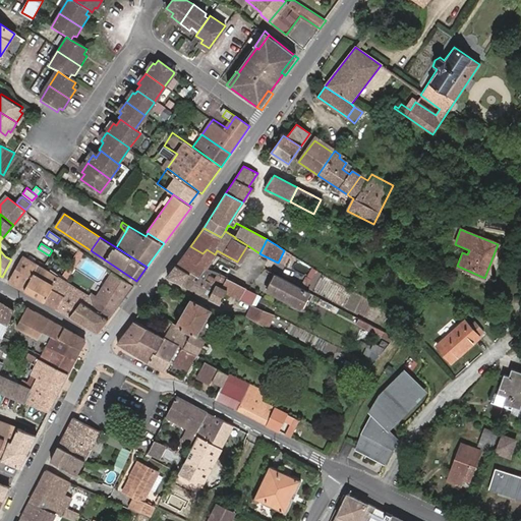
[(55,252),(63,257),(68,248),(61,243),(55,252)]
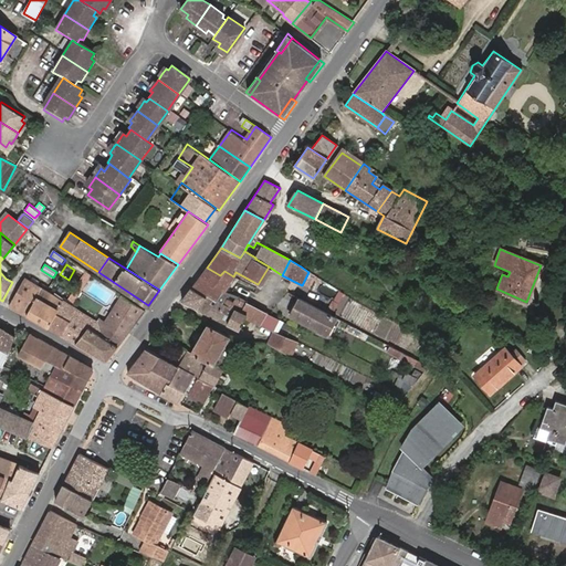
[(222,292),(233,276),(224,271),(220,275),(207,268),(192,287),(208,295),(217,301),(222,292)]
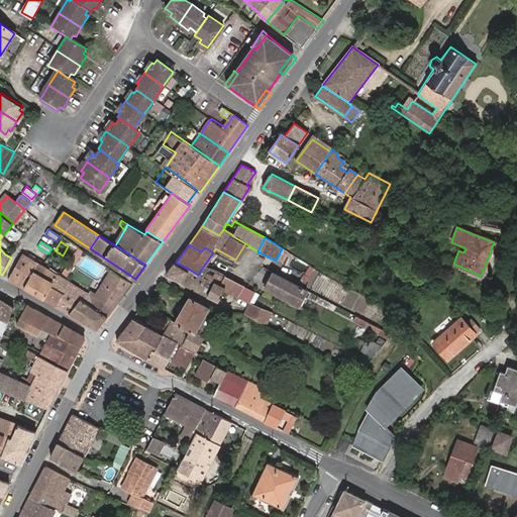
[(349,263),(353,253),(346,249),(341,260),(349,263)]
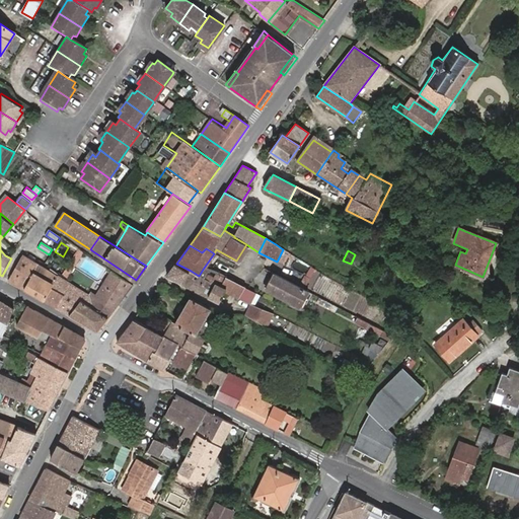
[(361,257),(355,254),(351,264),(357,267),(361,257)]
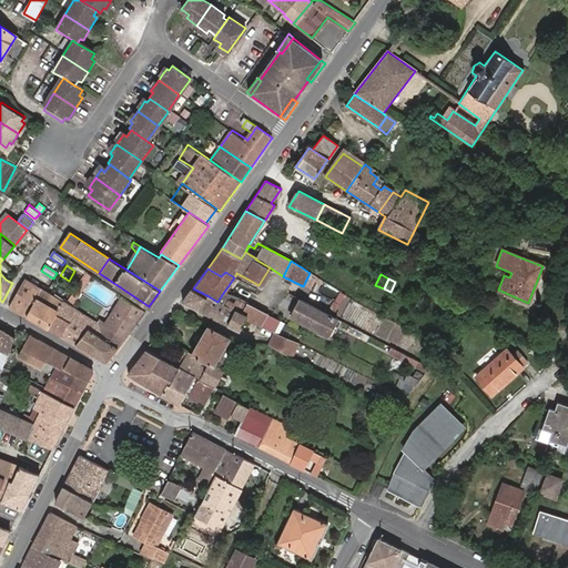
[(26,280),(11,307),(61,335),(69,321),(58,314),(64,303),(26,280)]
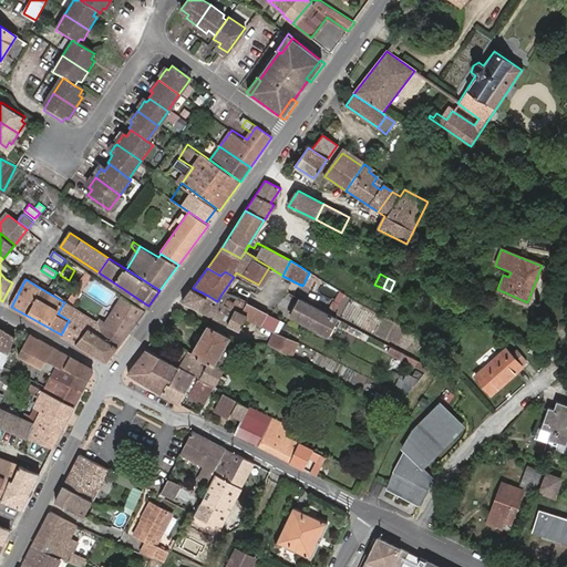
[(208,296),(193,288),(182,301),(199,310),(208,296)]
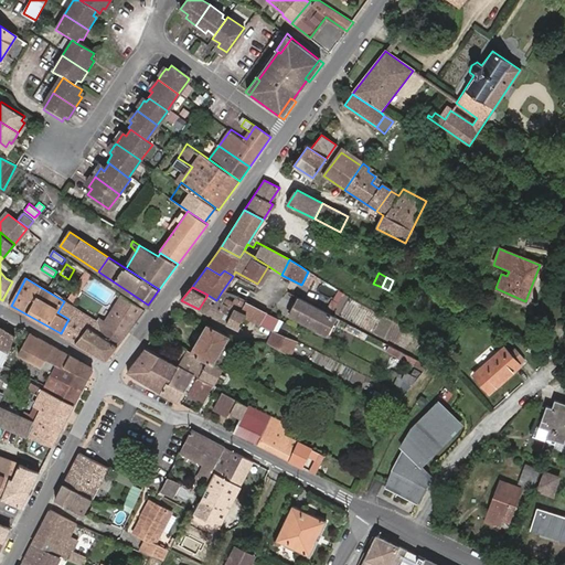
[(228,295),(222,291),(216,300),(208,295),(199,309),(226,322),(234,309),(224,304),(228,295)]
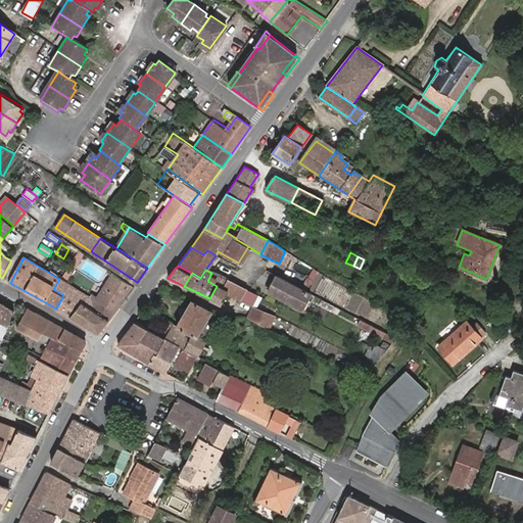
[(92,308),(109,320),(134,286),(113,273),(99,297),(93,293),(90,298),(85,295),(81,301),(92,308)]
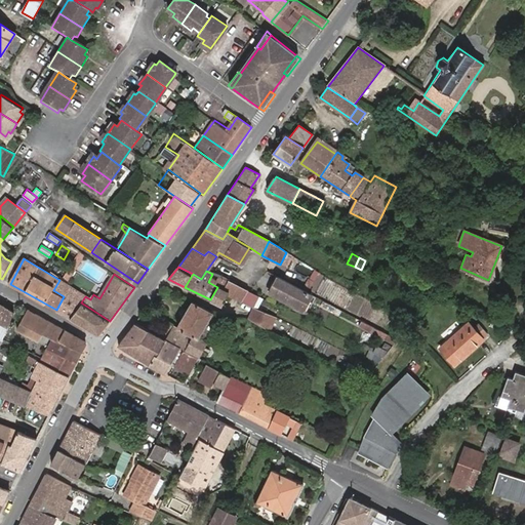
[(221,306),(228,294),(228,293),(223,290),(228,281),(212,274),(208,282),(217,287),(210,299),(221,306)]
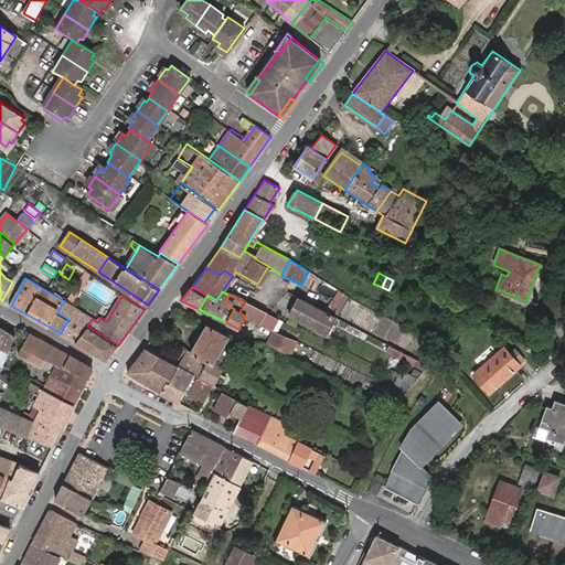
[(336,318),(298,298),(288,316),(326,336),(336,318)]
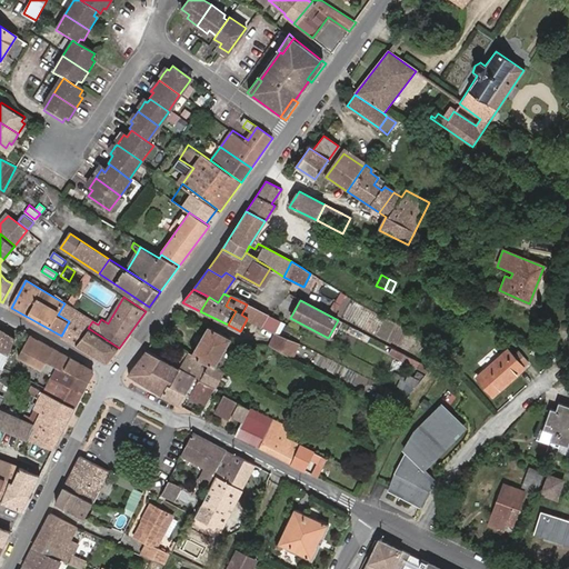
[(69,321),(61,336),(108,362),(119,348),(100,336),(88,328),(85,326),(76,319),(79,312),(65,303),(58,315),(69,321)]
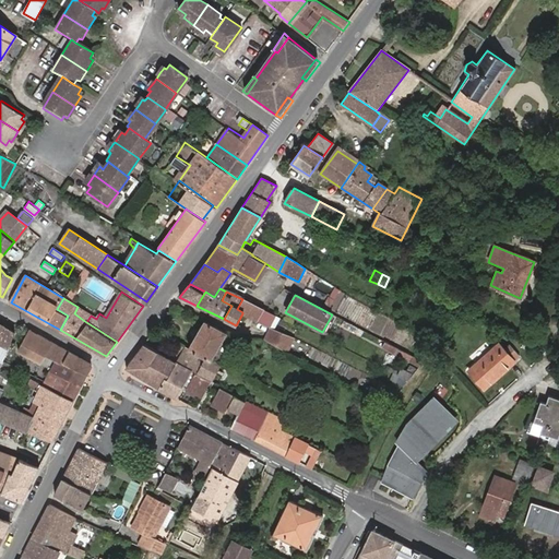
[(253,305),(244,300),(242,299),(237,309),(242,312),(242,313),(248,316),(253,305)]
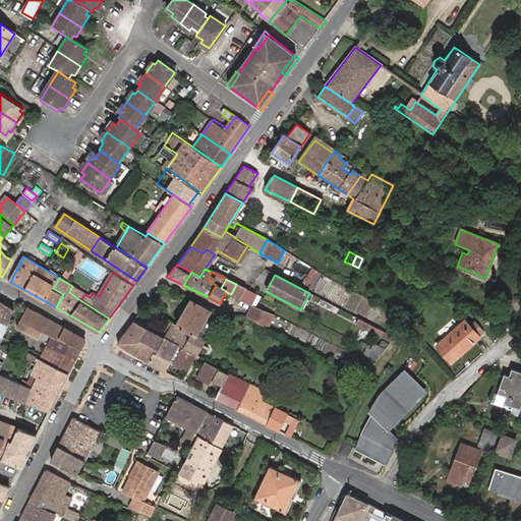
[(239,298),(244,288),(236,284),(231,294),(239,298)]
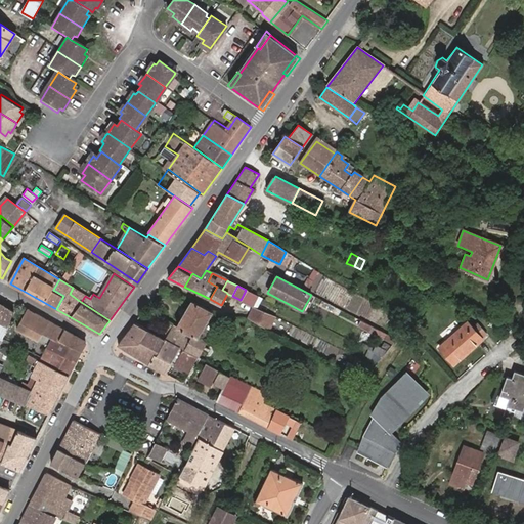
[(258,296),(248,291),(246,290),(241,300),(252,306),(258,296)]
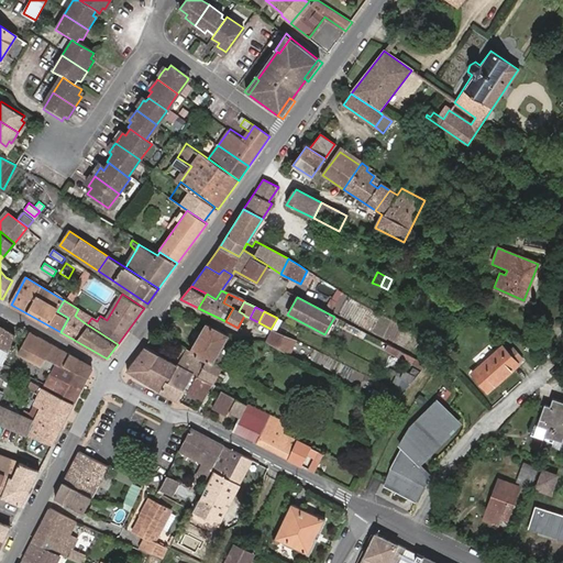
[(220,330),(206,322),(190,350),(187,348),(177,365),(192,373),(196,367),(200,370),(208,360),(220,366),(234,339),(220,330)]
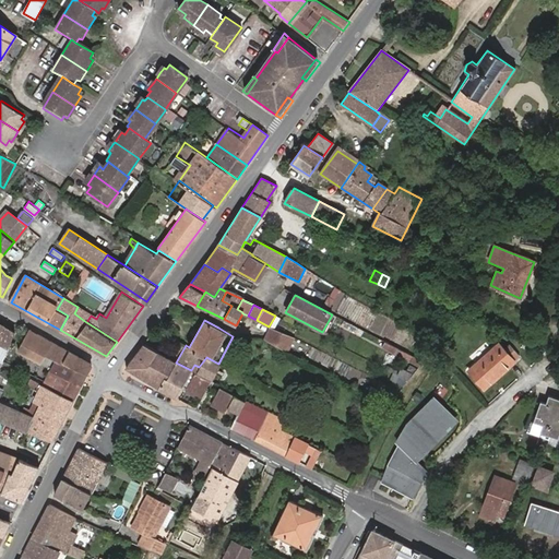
[(15,334),(0,324),(0,346),(9,351),(15,334)]
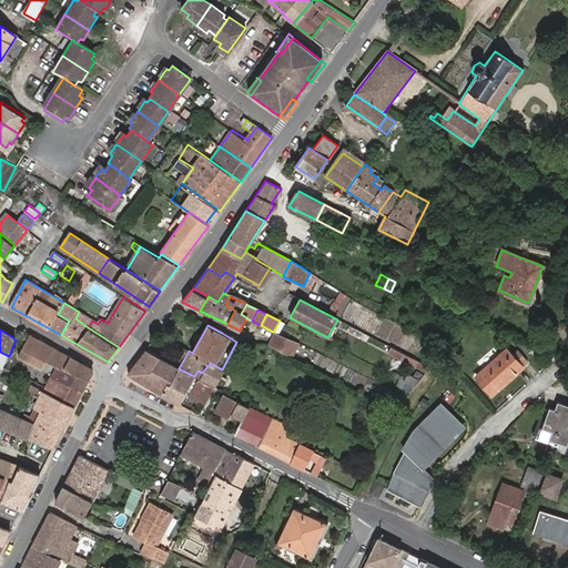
[(274,333),(269,345),(291,357),(297,343),(274,333)]
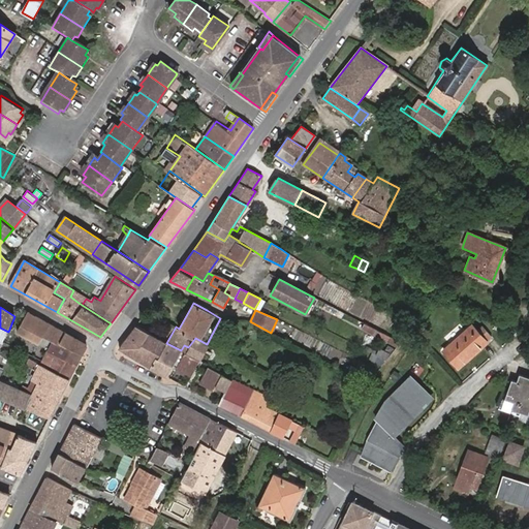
[(84,344),(29,313),(19,332),(39,344),(39,346),(49,351),(76,365),(86,346),(84,344)]
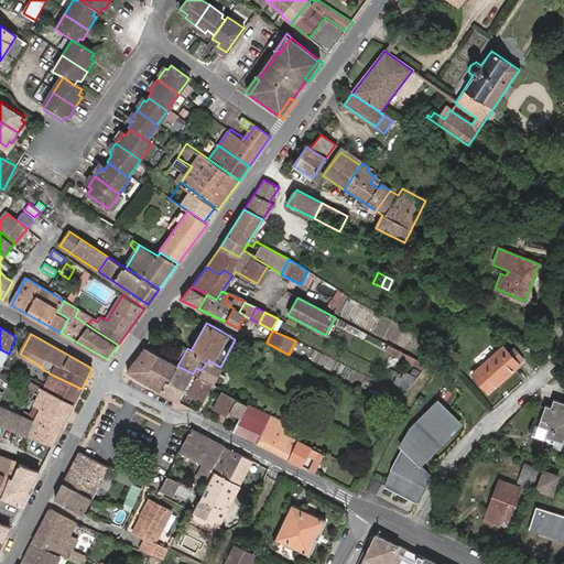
[(362,342),(356,354),(368,359),(373,346),(362,342)]
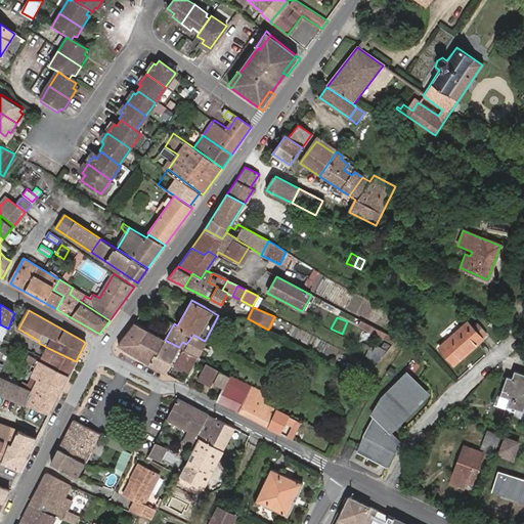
[(165,340),(174,323),(169,321),(160,336),(135,322),(118,346),(148,363),(154,354),(156,355),(165,340)]
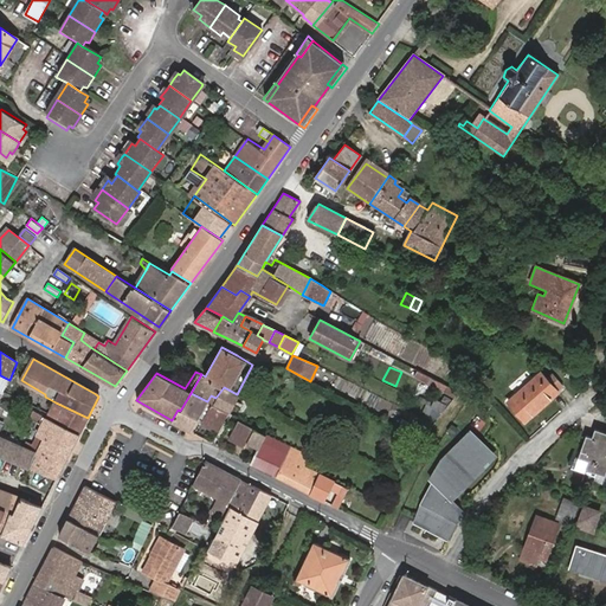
[(546,379),(540,373),(509,401),(509,403),(524,420),(556,392),(555,391),(562,385),(552,373),(546,379)]
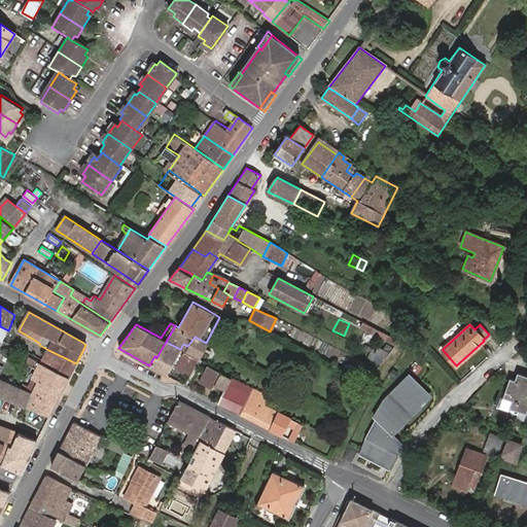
[(206,343),(195,337),(187,346),(183,344),(180,349),(198,358),(206,343)]
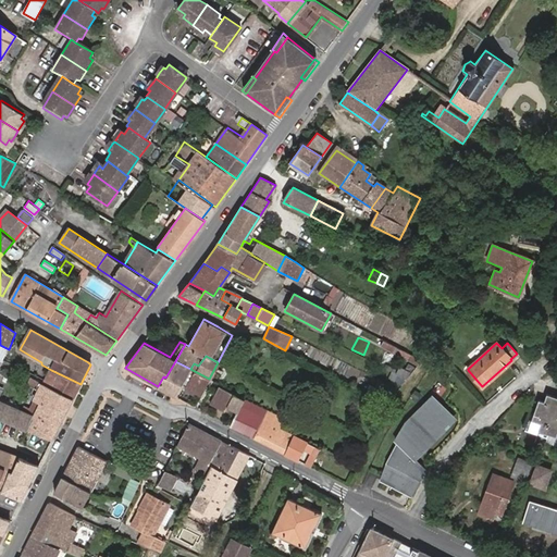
[(209,380),(209,379),(190,369),(175,361),(165,378),(163,376),(158,386),(176,396),(184,382),(188,384),(186,388),(200,396),(209,380)]
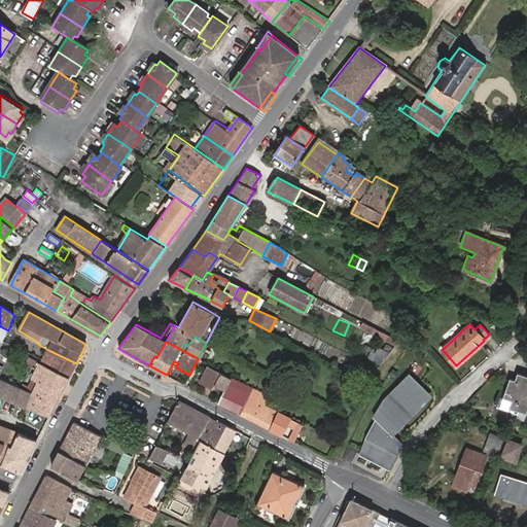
[(372,346),(366,358),(381,364),(387,352),(372,346)]
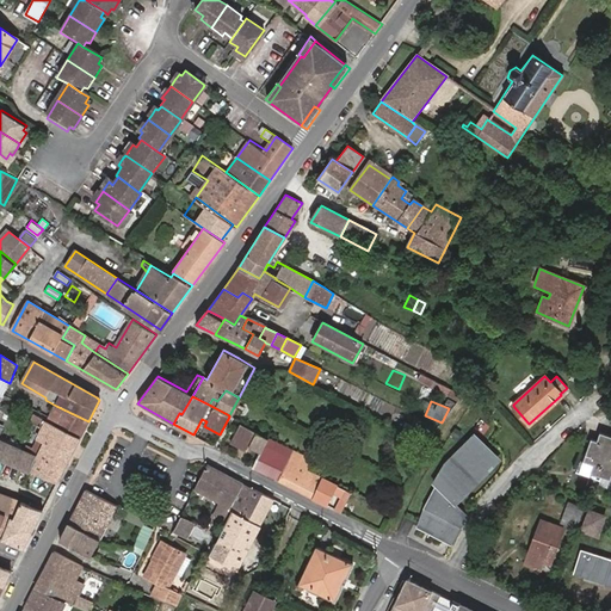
[(80,438),(88,421),(56,406),(48,423),(80,438)]
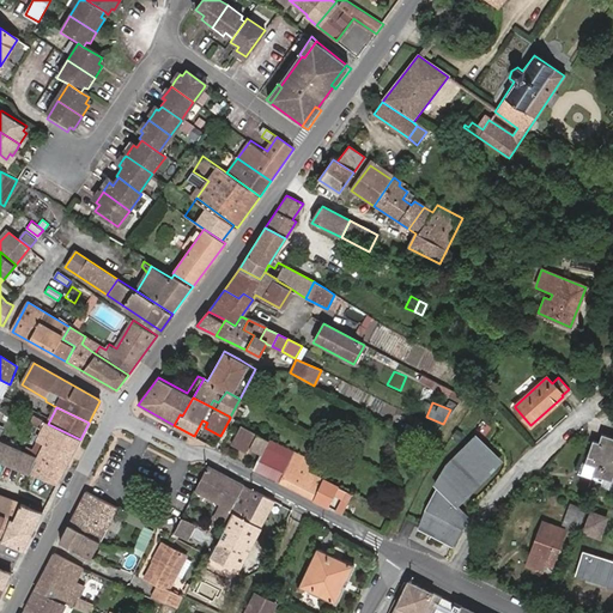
[(36,418),(34,423),(44,429),(48,424),(36,418)]
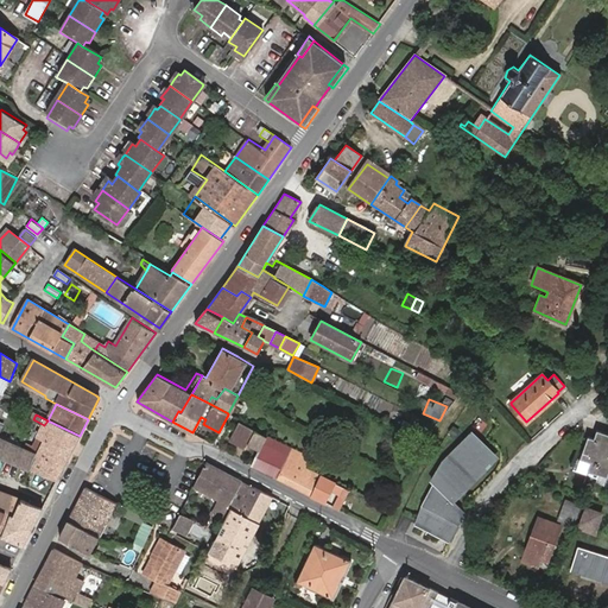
[(33,419),(31,424),(42,429),(32,448),(27,445),(26,449),(38,454),(32,469),(57,480),(80,436),(48,420),(44,425),(33,419)]
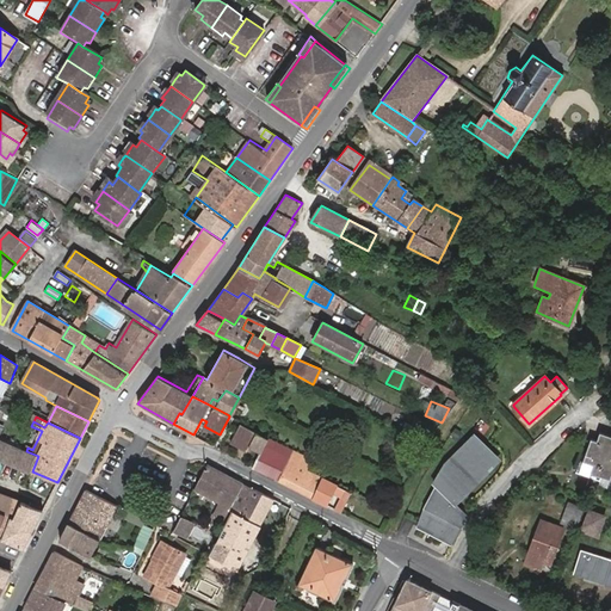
[(271,454),(276,444),(239,424),(230,442),(247,450),(248,448),(260,454),(263,449),(271,454)]
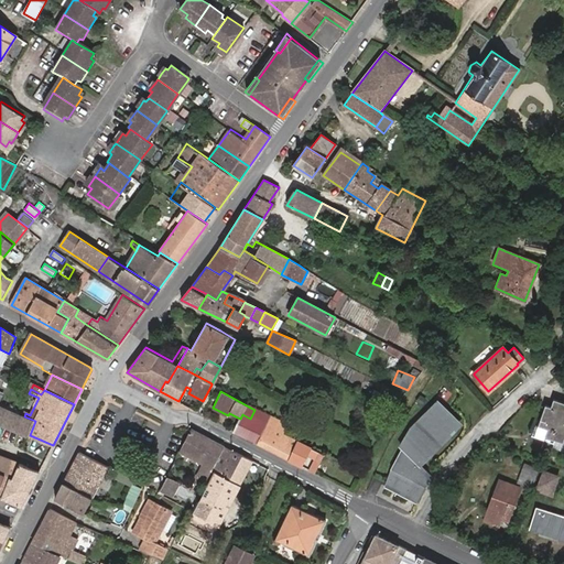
[(546,404),(537,433),(556,440),(563,443),(563,442),(563,401),(554,398),(551,405),(546,404)]
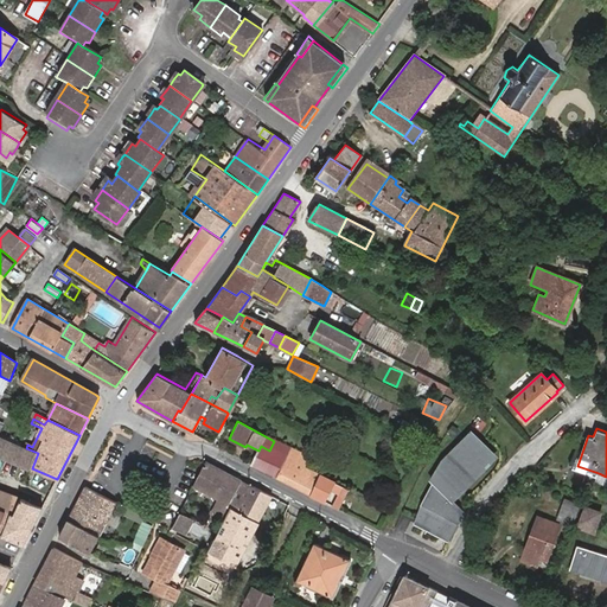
[(470,430),(458,442),(483,467),(496,454),(470,430)]
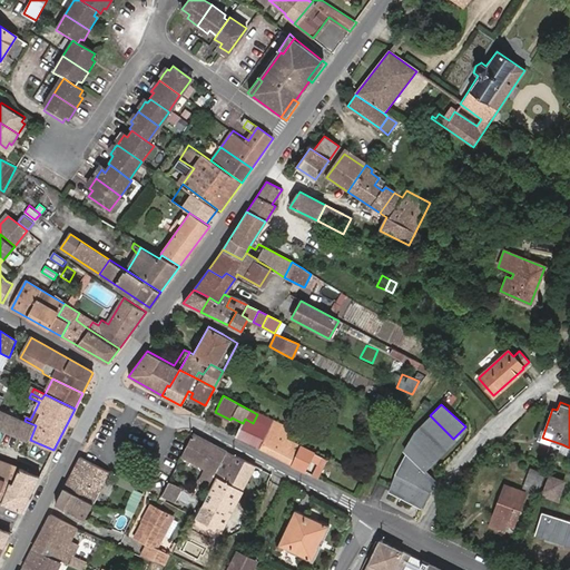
[(25,421),(0,409),(0,425),(1,426),(1,428),(30,440),(36,425),(25,421)]
